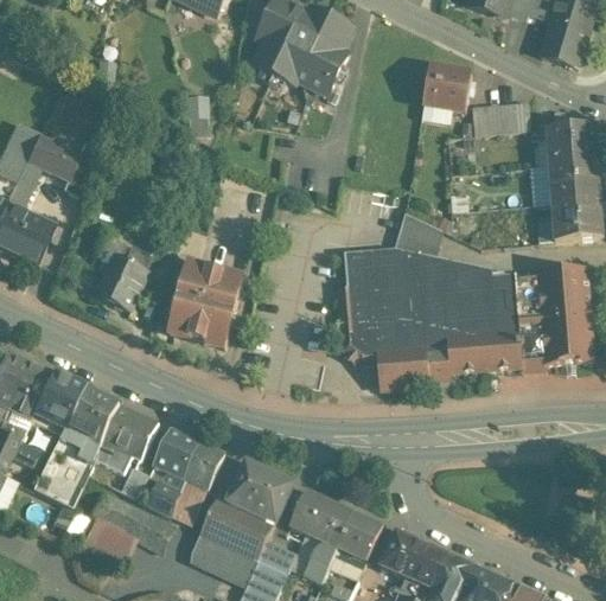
[(184,0),(217,16),(219,10),(227,7),(230,0),(184,0)]
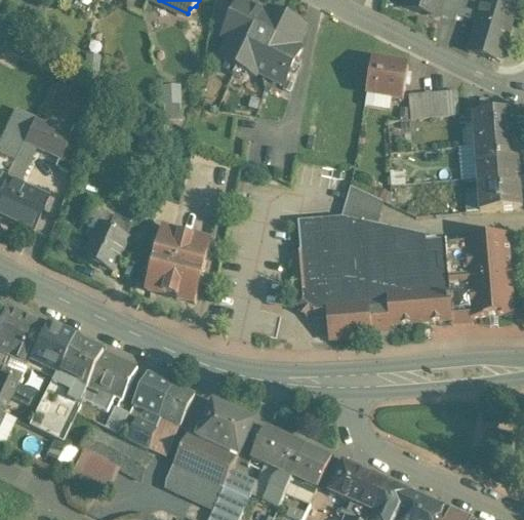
[(214,0),(212,17),(227,25),(239,0),(214,0)]
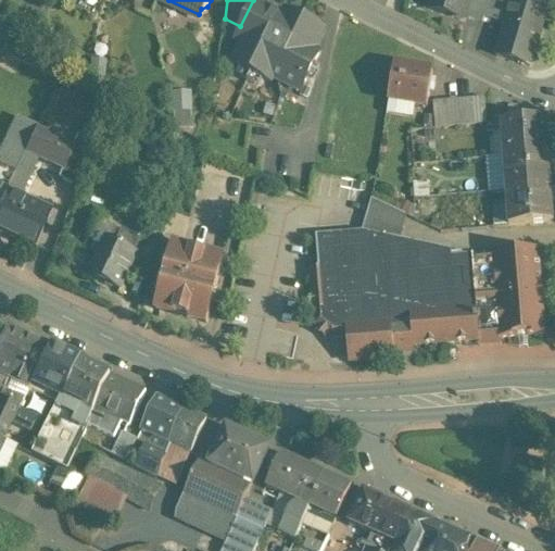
[(253,0),(240,26),(236,36),(241,38),(231,59),(270,77),(273,74),(300,87),(319,49),(314,46),(324,26),(300,14),(298,17),(260,0),(253,0)]
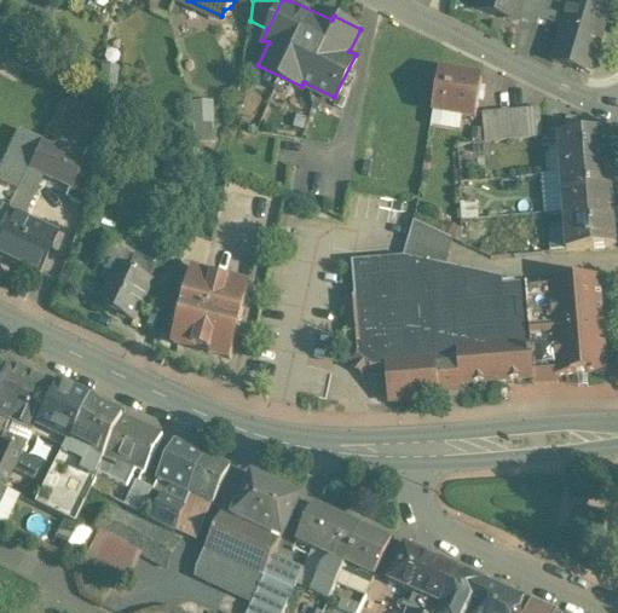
[(479,0),(478,6),(514,17),(519,0),(479,0)]
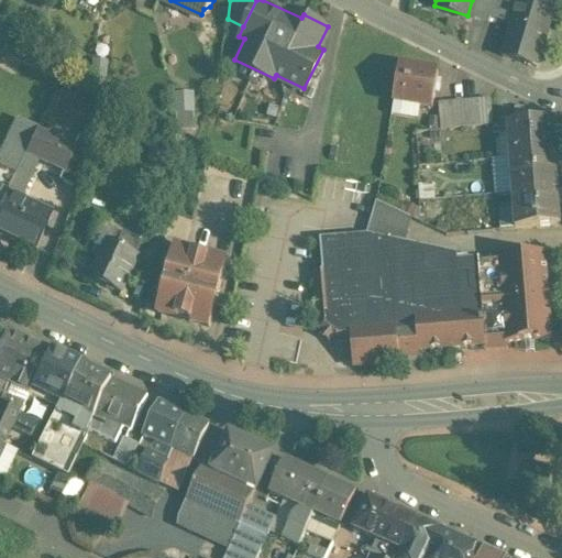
[(472,0),(469,13),(487,19),(489,14),(488,13),(493,0),(472,0)]
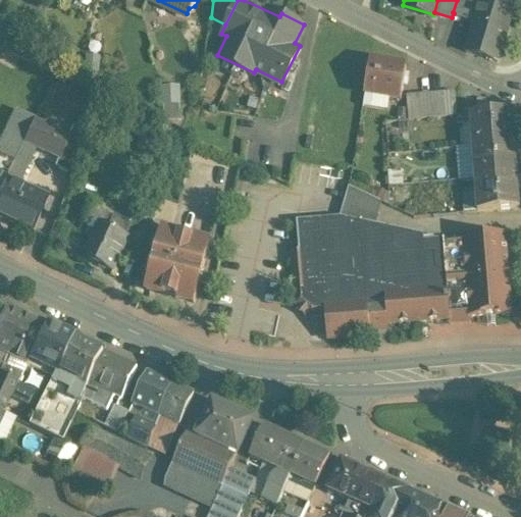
[(513,5),(496,0),(457,0),(453,12),(454,13),(474,19),(465,49),(497,58),(513,5)]
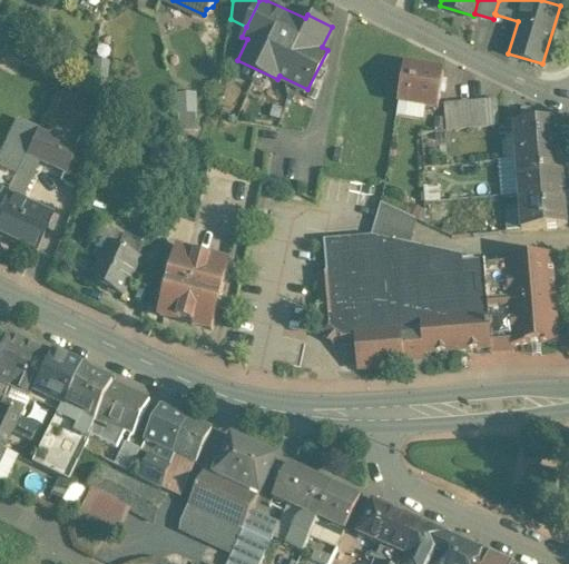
[(443,69),(404,62),(398,98),(438,105),(443,69)]
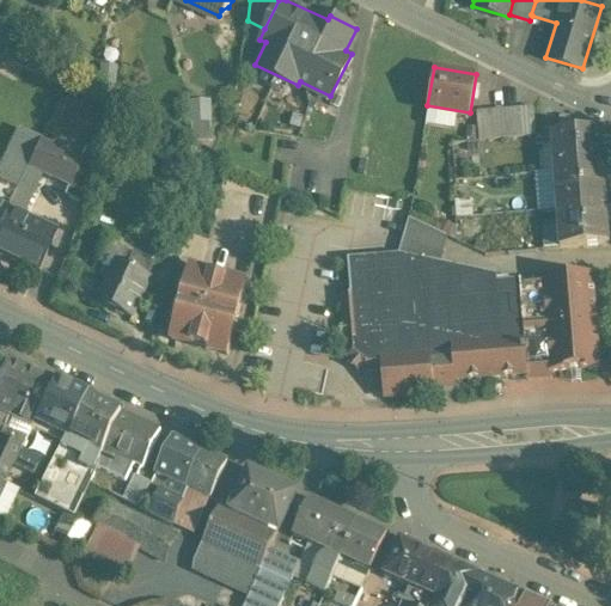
[(193,134),(211,134),(209,93),(191,95),(193,134)]
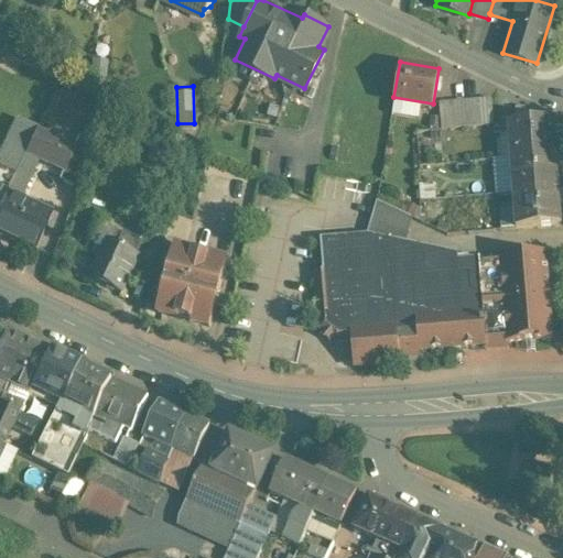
[(490,95),(477,96),(479,122),(493,121),(490,95)]
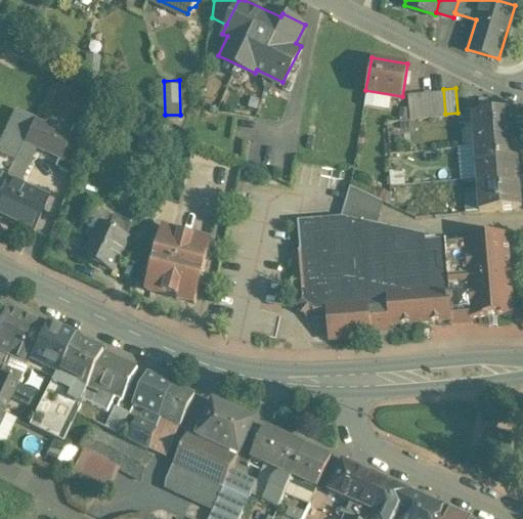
[(443,89),(431,90),(433,115),(445,114),(443,89)]
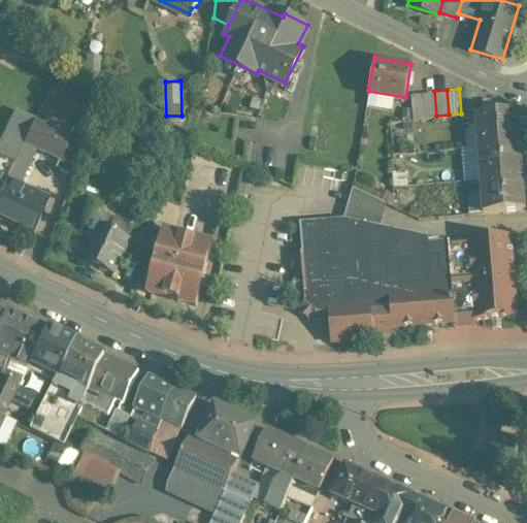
[(434,91),(423,92),(424,117),(436,116),(434,91)]
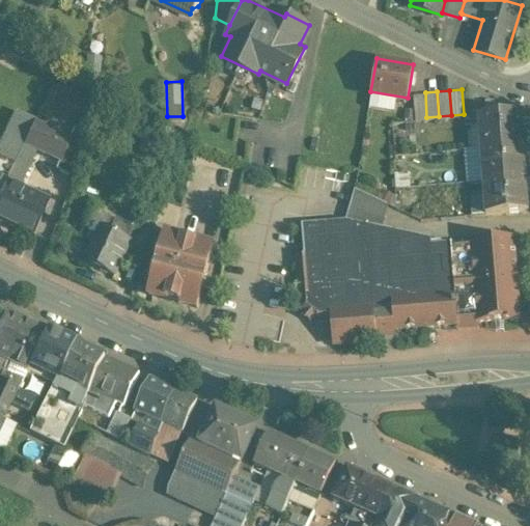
[(425,92),(413,93),(414,118),(426,117),(425,92)]
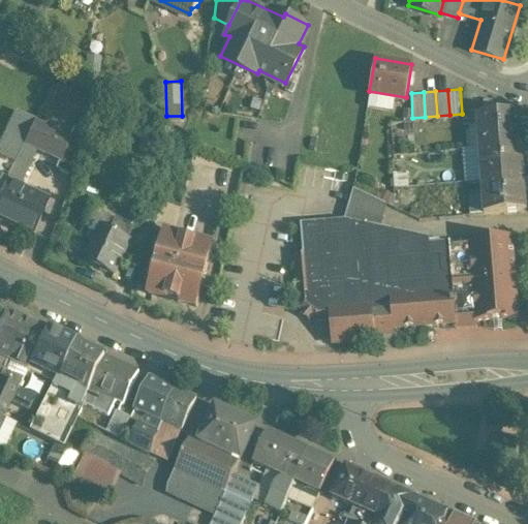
[(0,175),(6,178),(24,140),(34,119),(35,117),(14,106),(0,139),(0,175)]
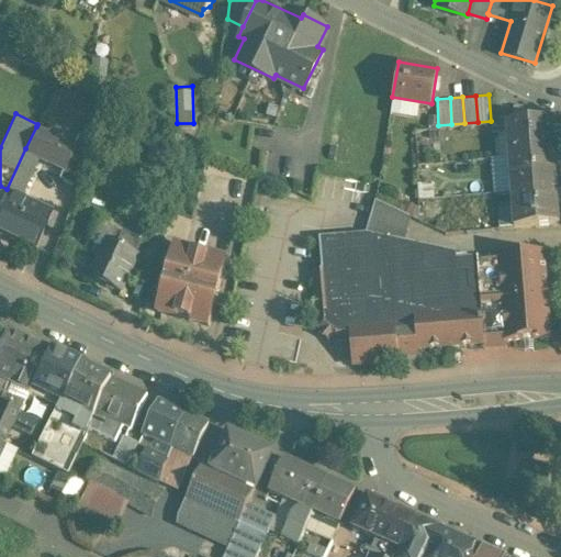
[(549,115),(506,120),(507,135),(513,135),(514,153),(514,154),(551,151),(549,115)]
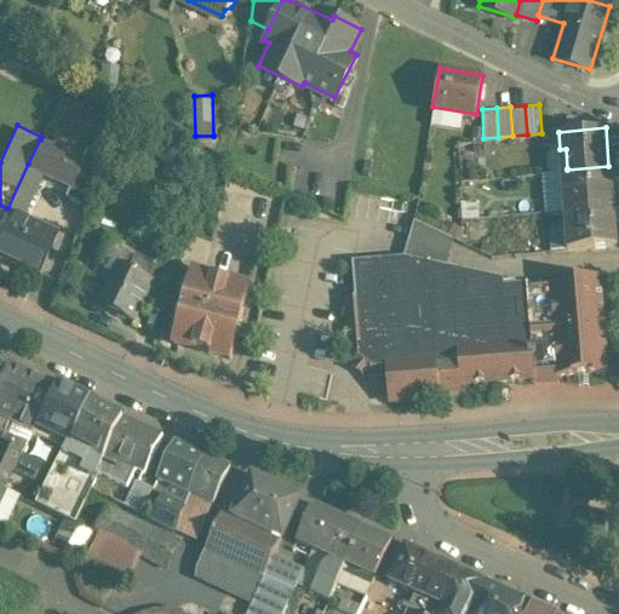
[(168,138),(156,135),(153,145),(164,151),(168,138)]
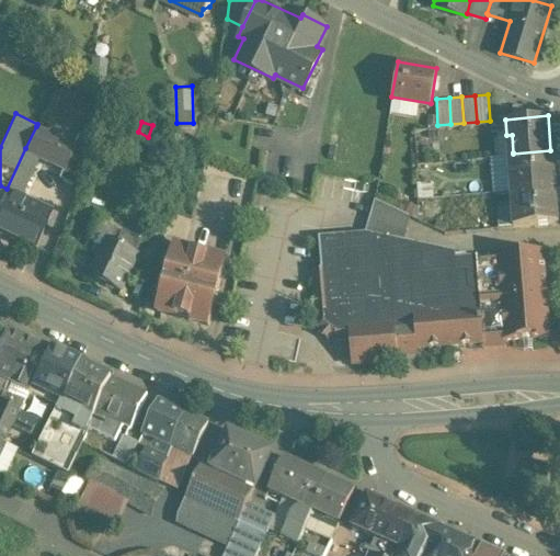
[(72,145),(36,126),(25,148),(37,155),(37,156),(60,167),(61,166),(63,167),(73,146),(71,145),(72,145)]
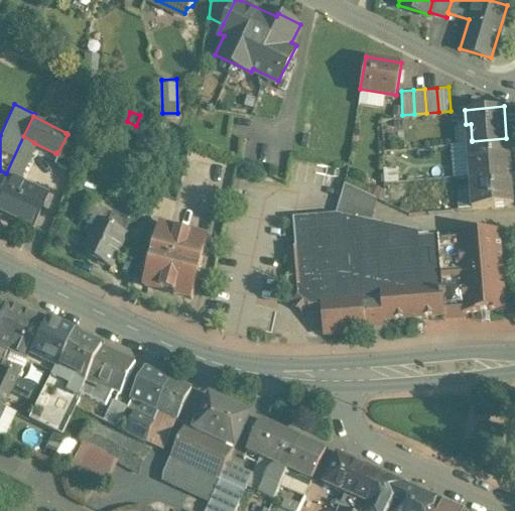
[(68,134),(57,153),(56,152),(55,153),(52,162),(70,169),(86,127),(72,121),(67,133),(66,133),(68,134)]
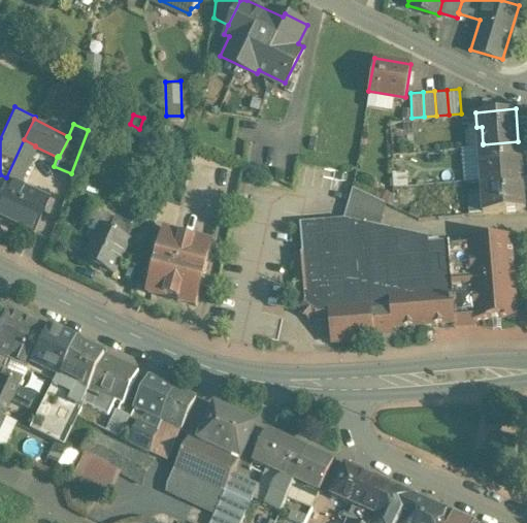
[(24,139),(6,177),(18,184),(35,146),(35,145),(24,139)]
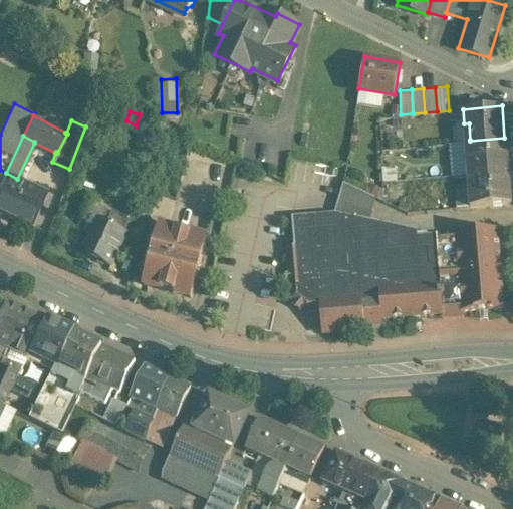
[(504,138),(470,141),(470,140),(465,141),(467,156),(471,156),(472,171),(473,172),(507,169),(504,138)]
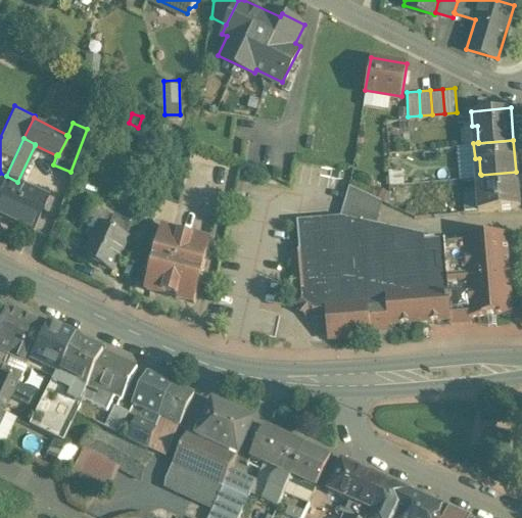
[(516,172),(481,175),(480,174),(476,175),(477,186),(462,187),(464,210),(519,205),(516,172)]
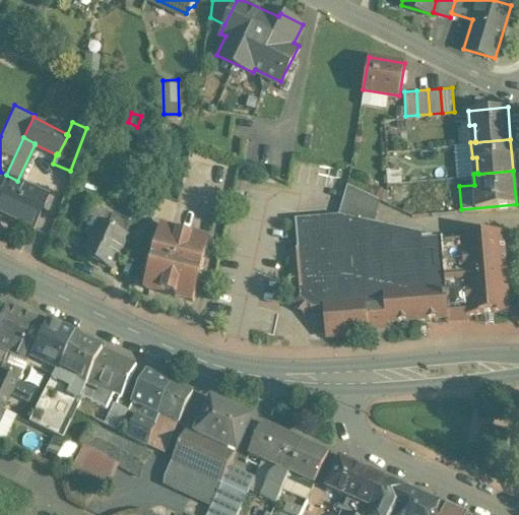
[(17,181),(6,175),(0,188),(0,213),(30,229),(47,194),(17,181)]
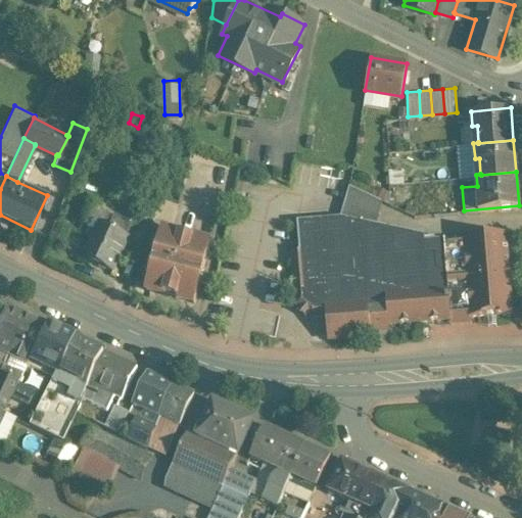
[(381,198),(349,184),(340,215),(376,222),(381,198)]
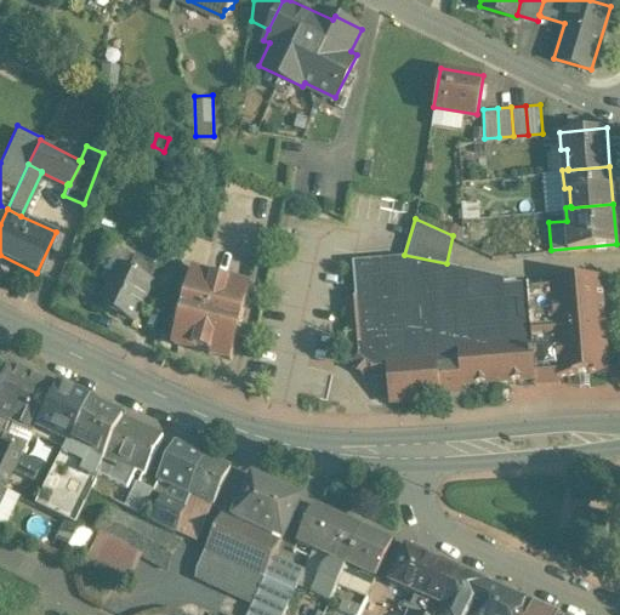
[(189,231),(174,225),(171,232),(187,237),(189,231)]
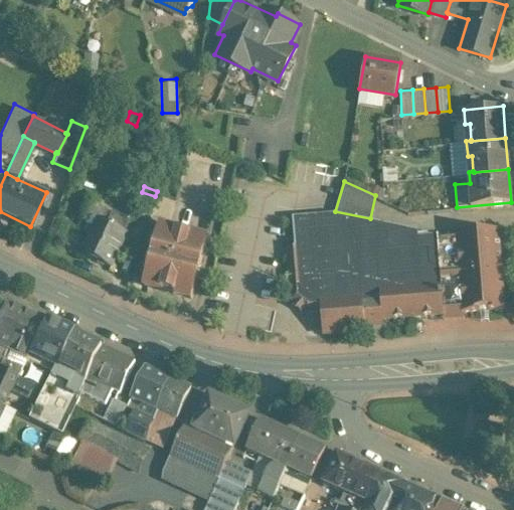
[(155,196),(142,192),(135,212),(148,217),(155,196)]
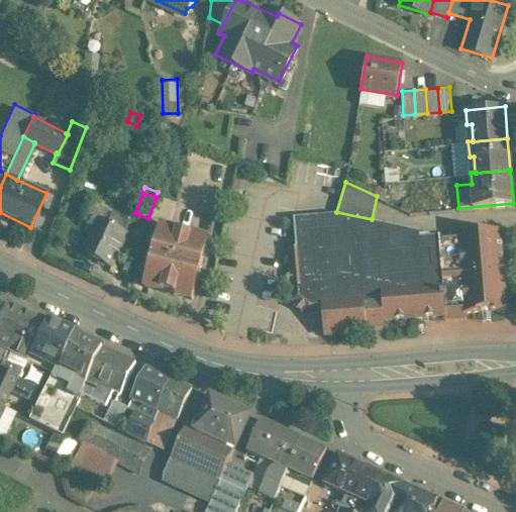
[(106,221),(97,217),(81,249),(111,266),(128,232),(124,230),(130,219),(112,210),(106,221)]
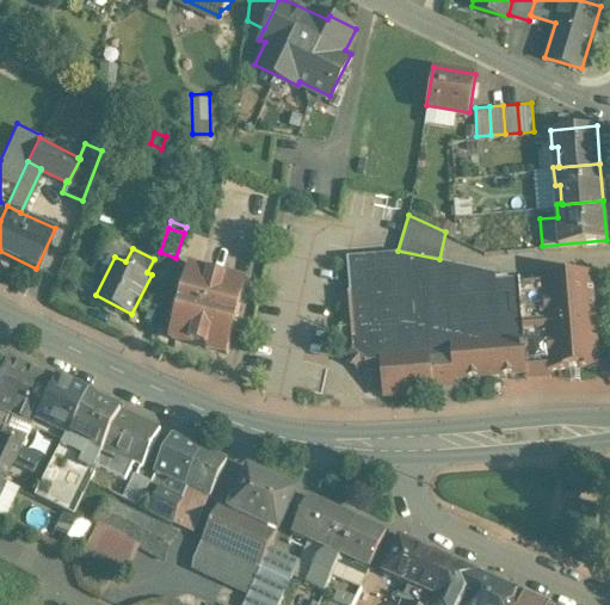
[(439,259),(398,251),(346,254),(350,290),(342,291),(346,352),(363,366),(380,365),(382,394),(433,390),(432,378),(527,370),(525,368),(518,278),(518,277),(494,279),(494,271),(439,259)]
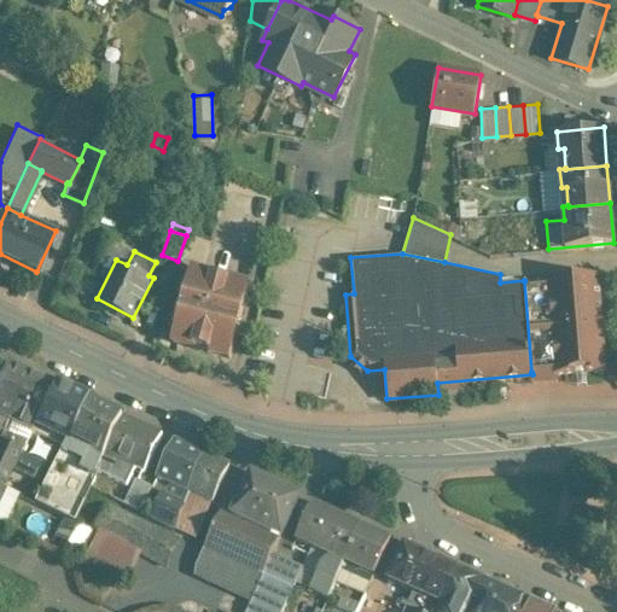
[(248,284),(191,269),(173,339),(230,355),(248,284)]
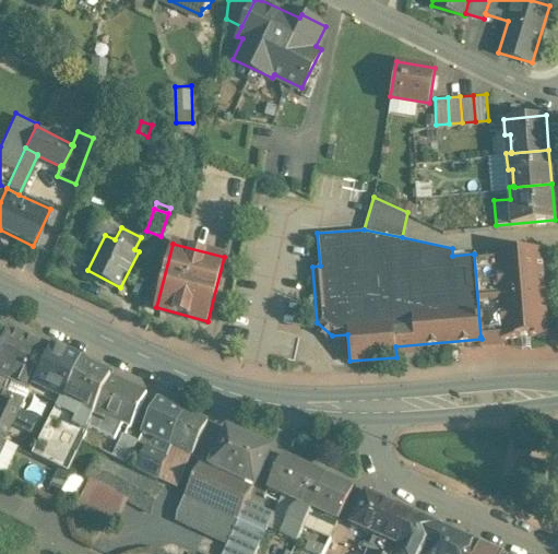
[(541,248),(495,251),(495,252),(474,255),(481,337),(502,336),(502,338),(521,336),(522,345),(531,345),(530,336),(548,333),(541,248)]
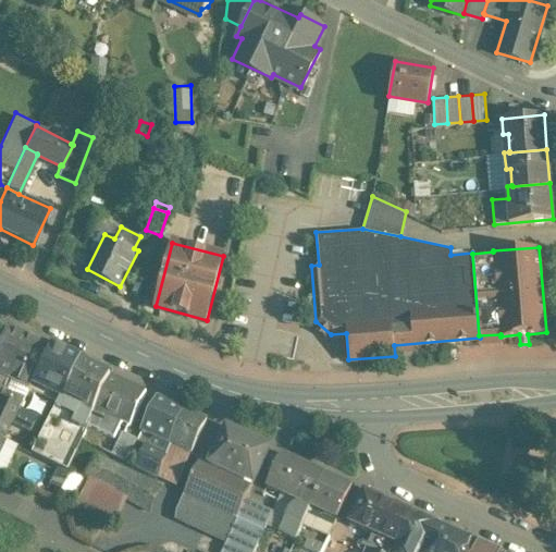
[(27,332),(7,323),(0,336),(0,378),(2,375),(5,376),(27,332)]
